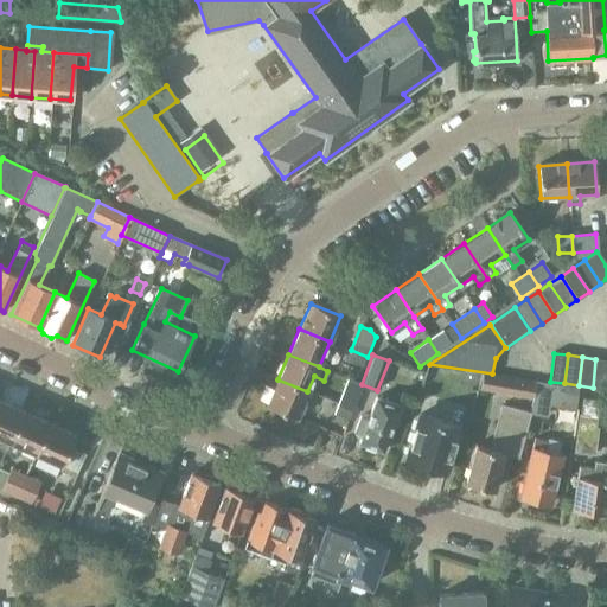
[(593,388),(606,389),(606,376),(606,359),(595,359),(593,388)]
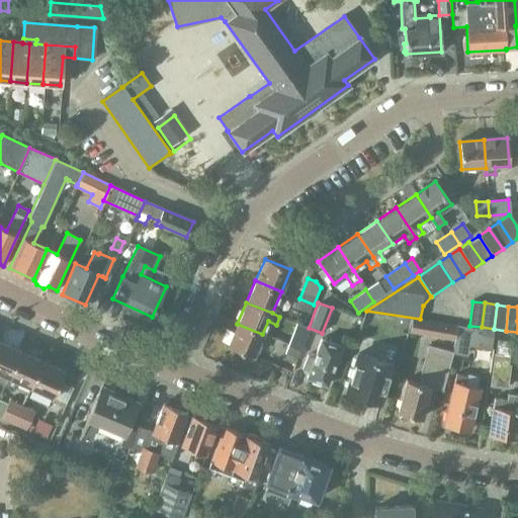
[(457,325),(413,319),(411,333),(454,341),(457,325)]
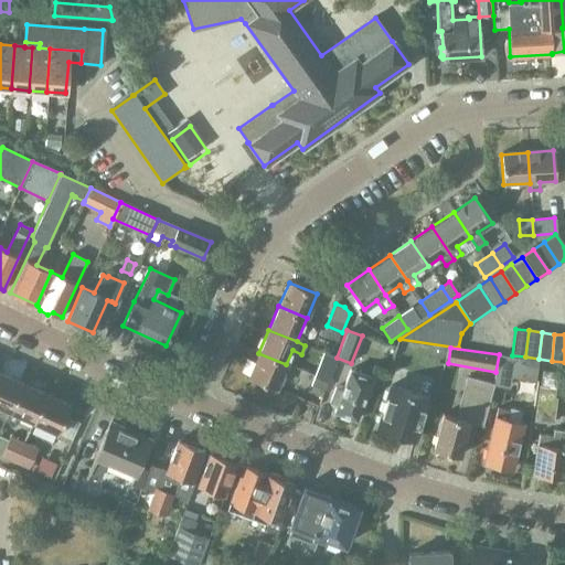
[(286,364),(258,353),(248,376),(276,388),(286,364)]
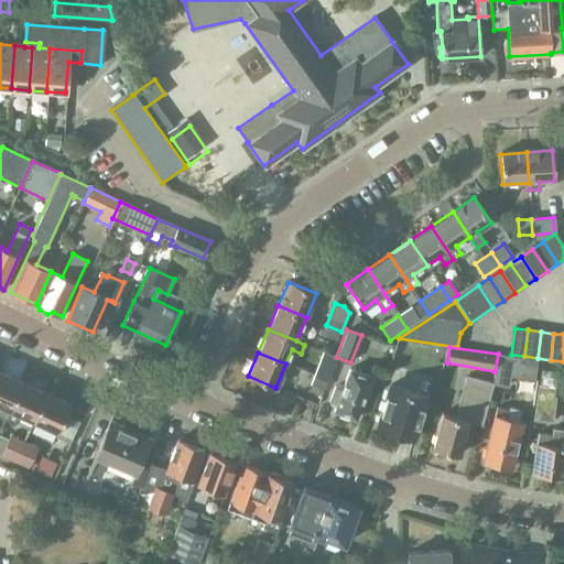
[(322,353),(314,375),(328,380),(336,358),(322,353)]
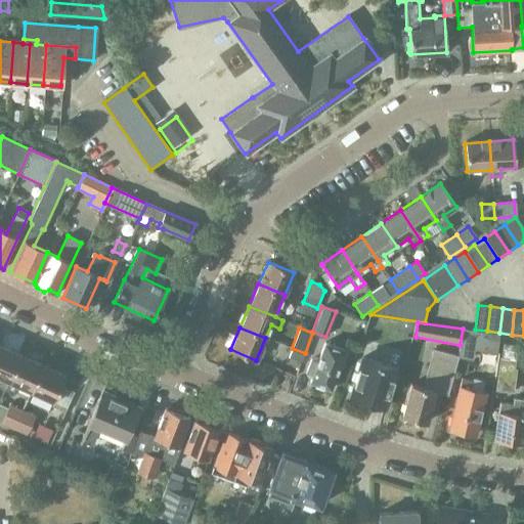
[(459,355),(473,358),(474,350),(495,354),(497,339),(485,337),(485,334),(463,331),(459,355)]
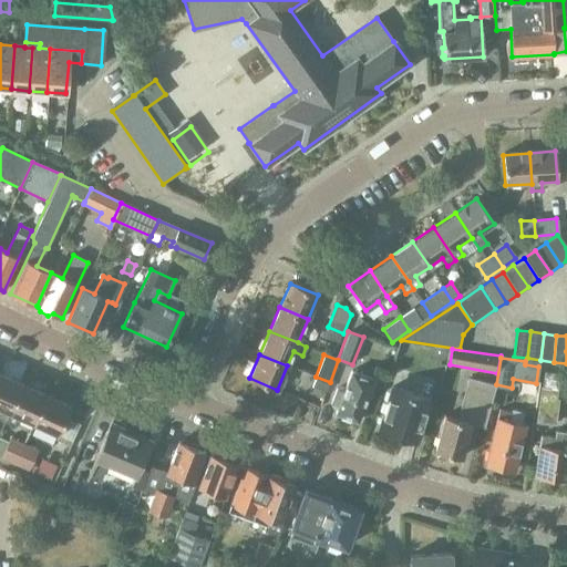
[(351,371),(344,389),(340,388),(337,390),(331,404),(332,409),(337,410),(334,413),(358,422),(373,379),(351,371)]
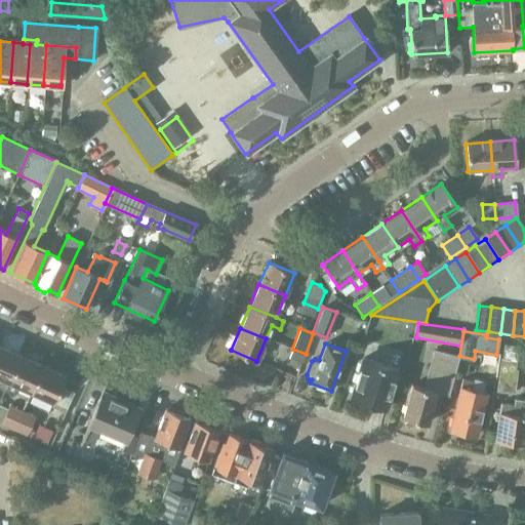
[(500,360),(496,392),(515,394),(518,371),(515,370),(517,362),(518,347),(502,345),(500,360)]
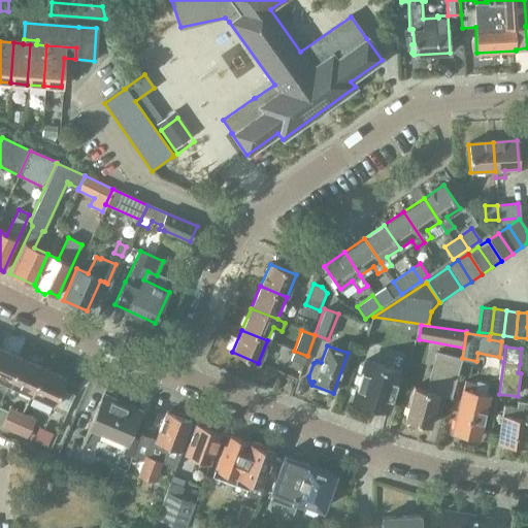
[(0,390),(4,392),(7,385),(20,359),(0,349),(0,390)]
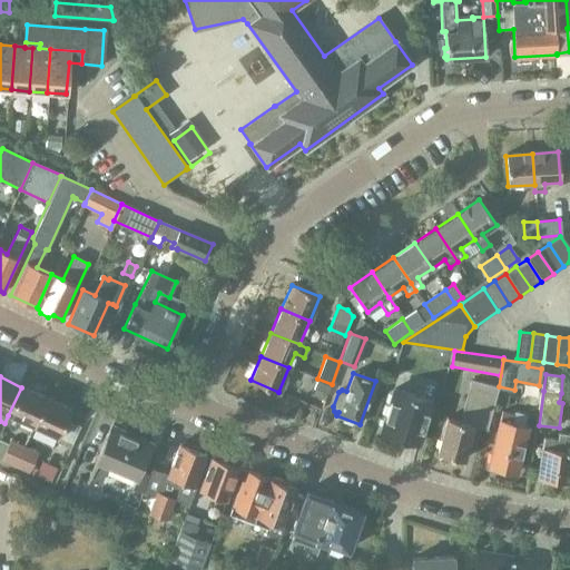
[(332,384),(317,379),(314,387),(316,389),(327,393),(327,392),(328,393),(332,384)]
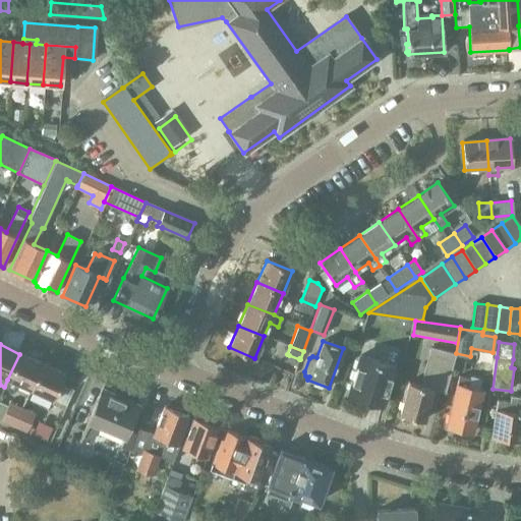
[(430,347),(424,369),(420,386),(408,382),(400,414),(423,420),(432,389),(444,393),(455,354),(430,347)]
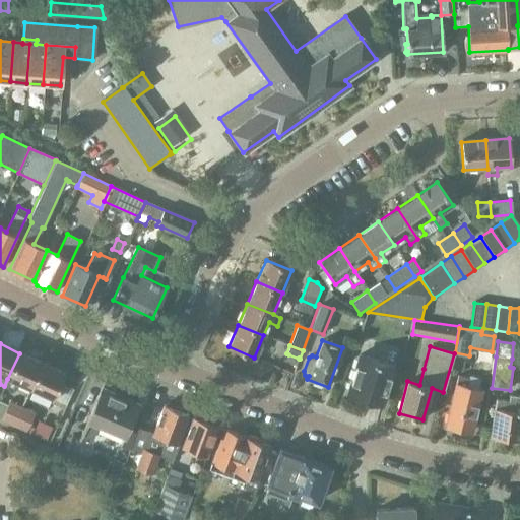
[(16,383),(29,389),(41,363),(19,353),(7,379),(4,386),(13,390),(16,383)]
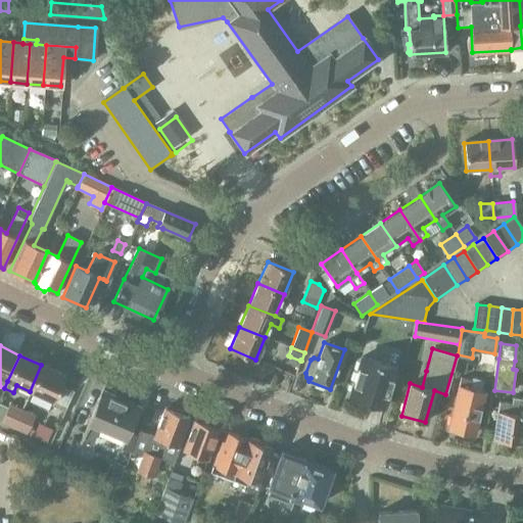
[(290,357),(288,364),(297,367),(300,361),(290,357)]
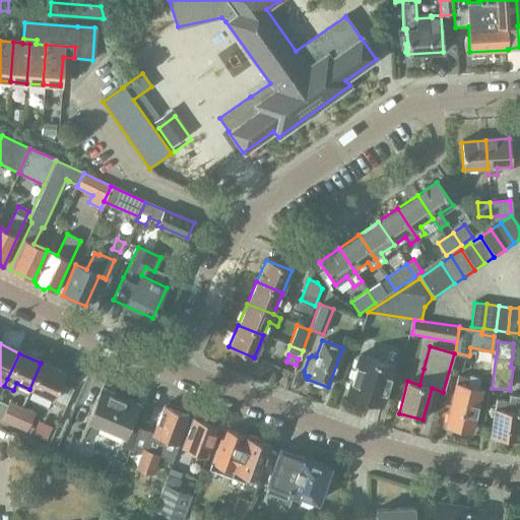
[(360,354),(346,394),(381,405),(394,366),(360,354)]
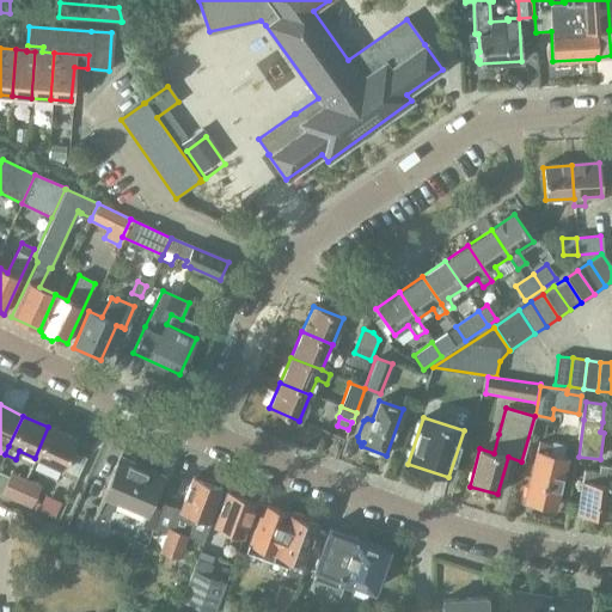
[(48,427),(35,458),(61,470),(74,439),(48,427)]
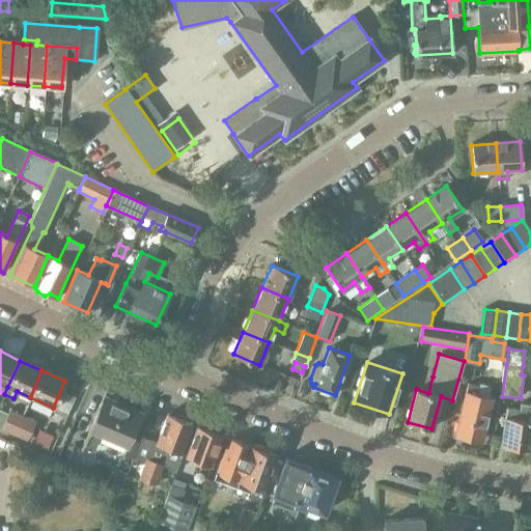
[(454,436),(482,443),(493,398),(476,394),(478,387),(467,384),(466,391),(465,391),(454,436)]
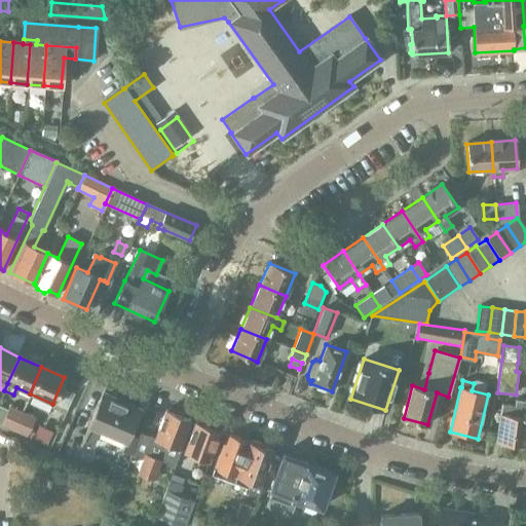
[(83,440),(92,445),(99,430),(126,443),(142,408),(103,390),(87,425),(88,426),(83,440)]
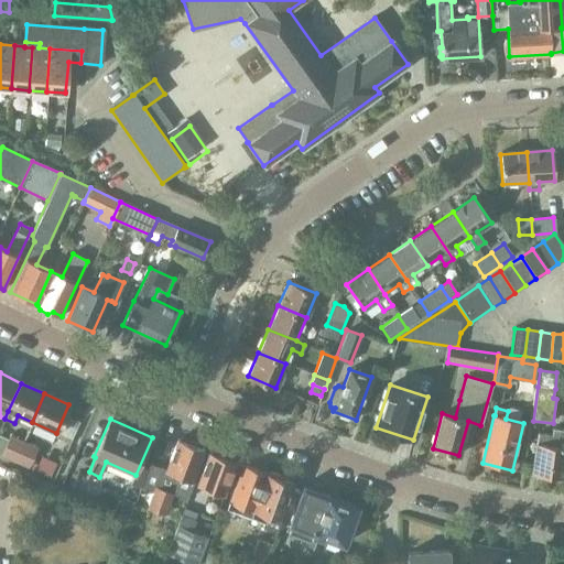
[(532,474),(563,478),(563,476),(563,430),(552,429),(551,435),(537,434),(532,474)]
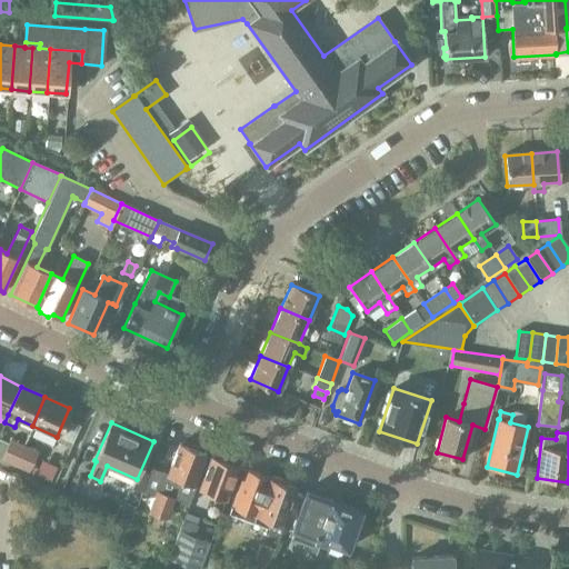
[(0,459),(15,466),(23,445),(10,439),(0,459)]
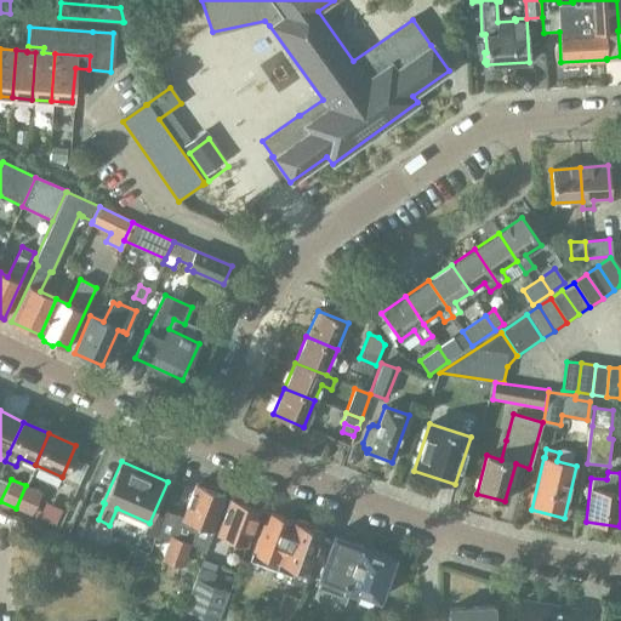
[(180,567),(188,543),(204,548),(223,495),(194,484),(182,518),(164,511),(155,535),(169,540),(161,559),(180,567)]
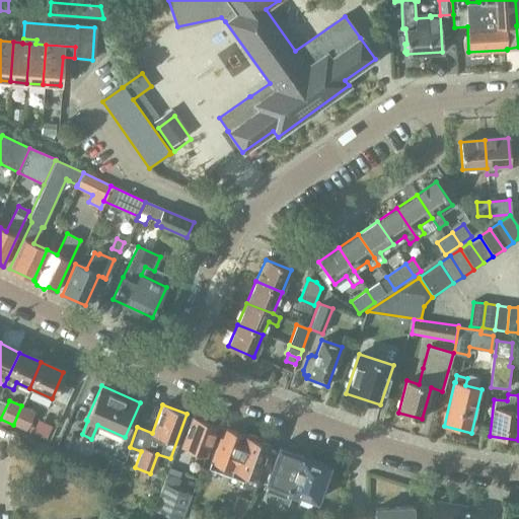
[(21,405),(13,425),(26,431),(34,412),(21,405)]
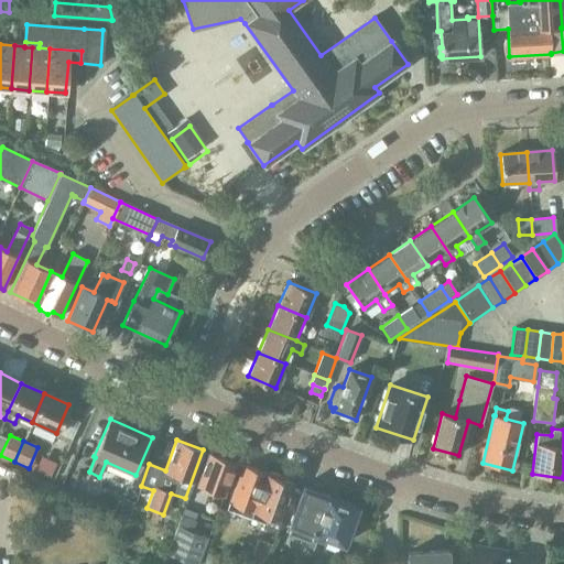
[(196,485),(223,495),(235,463),(208,453),(196,485)]
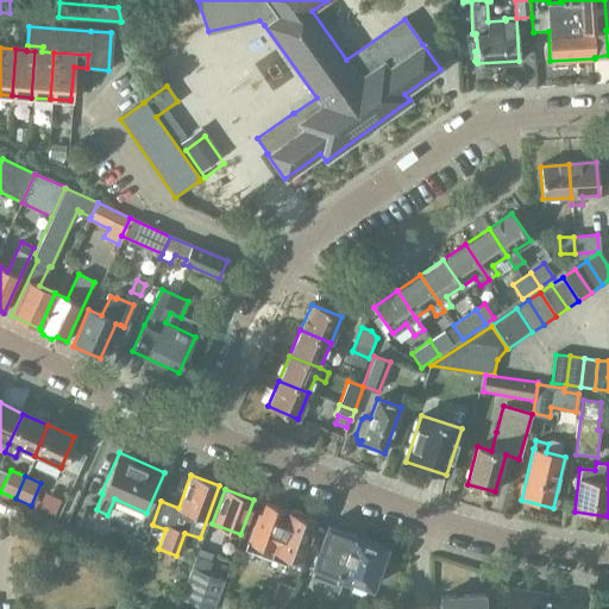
[(287,512),(262,503),(245,550),(284,564),(282,570),(295,575),(315,522),(287,512)]
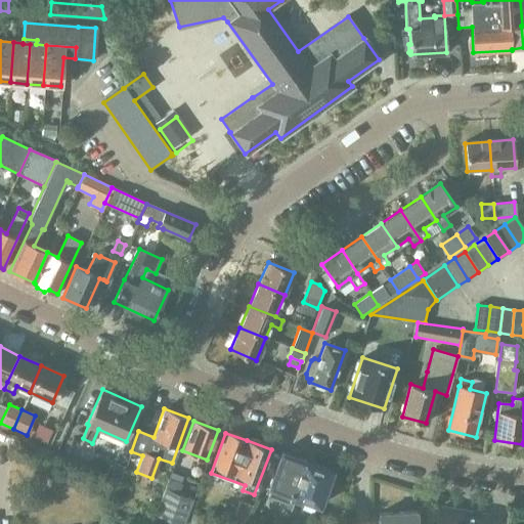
[(267,496),(285,503),(282,509),(290,512),(294,500),(301,504),(303,500),(318,507),(332,472),(284,453),(267,496)]
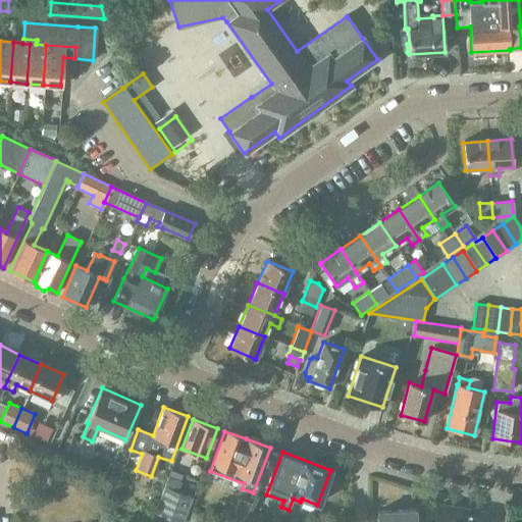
[(165,482),(154,513),(176,521),(183,521),(193,498),(177,491),(180,482),(167,477),(165,482)]
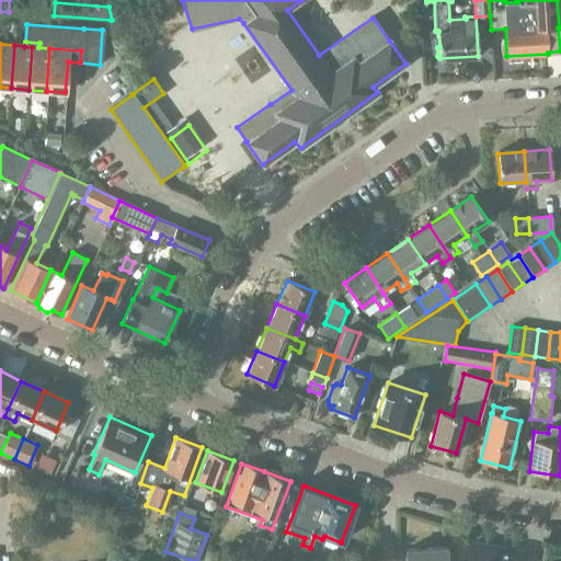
[(255,536),(247,558),(254,560),(262,560),(270,541),(255,536)]
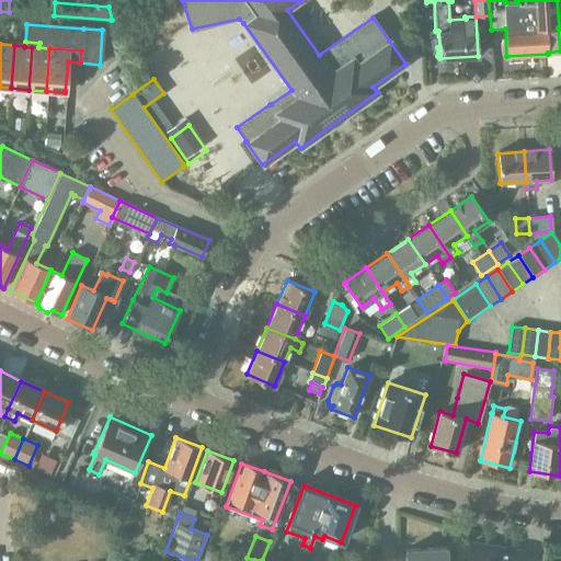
[(470,545),(467,560),(519,560),(522,553),(470,545)]
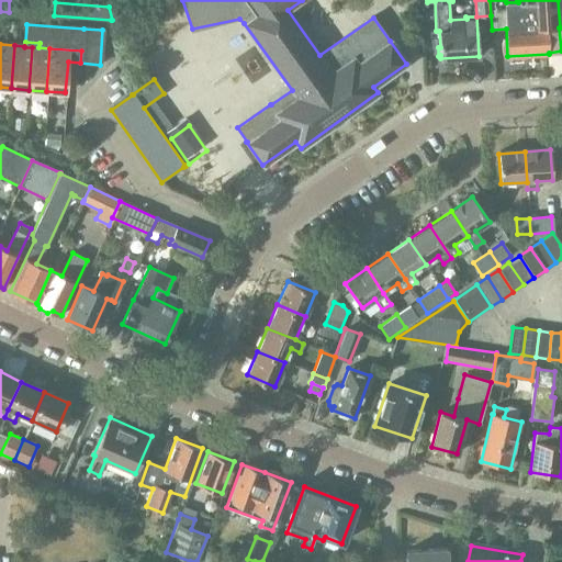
[(447,561),(447,548),(405,551),(406,561),(447,561)]
